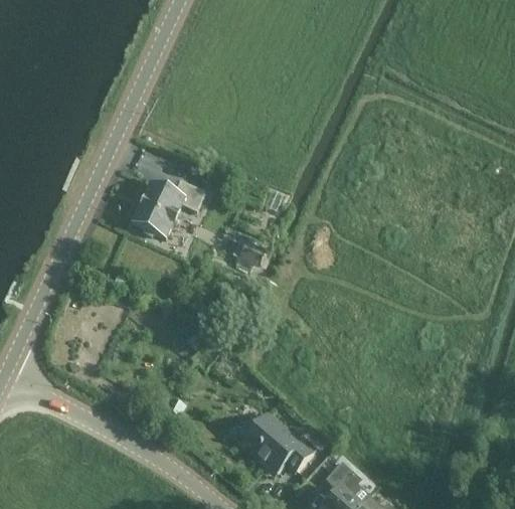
[(175,191),(151,180),(132,220),(143,225),(143,229),(151,233),(155,231),(166,235),(173,220),(175,221),(180,211),(178,210),(182,202),(196,209),(205,191),(180,179),(175,191)]
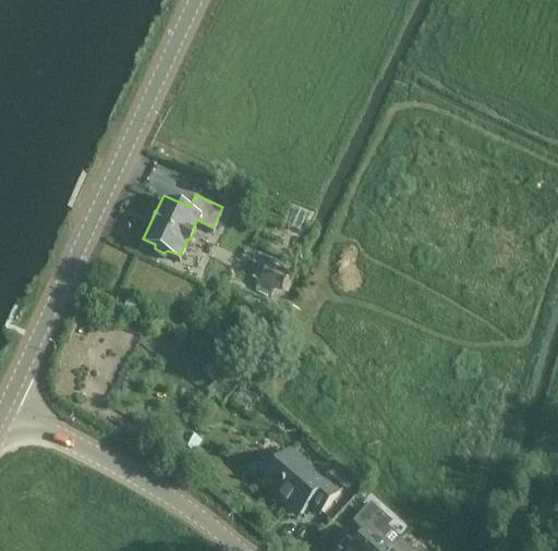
[(128,294),(124,302),(133,306),(137,297),(128,294)]
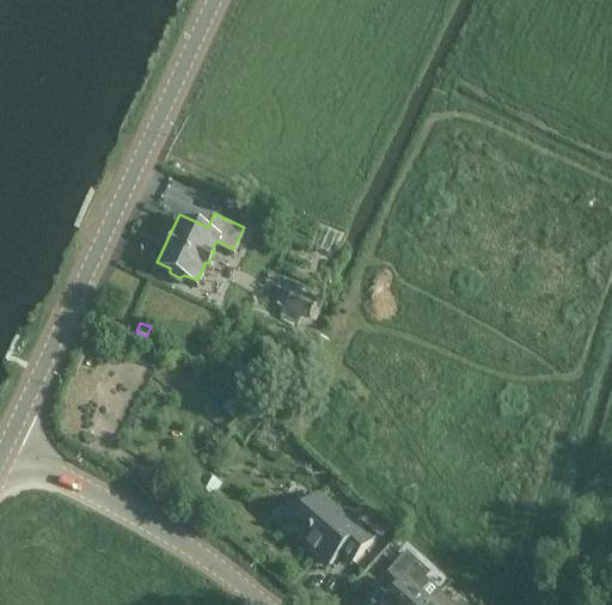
[(353,557),(379,527),(367,518),(357,527),(349,520),(350,519),(332,502),(331,503),(318,493),(308,503),(307,501),(286,524),(318,552),(320,551),(329,560),(341,547),(353,557)]
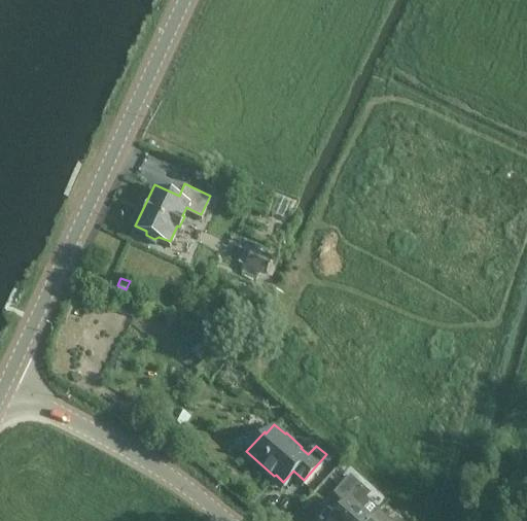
[(328,520),(364,520),(380,506),(370,496),(373,492),(350,471),(334,489),(347,501),(328,520)]
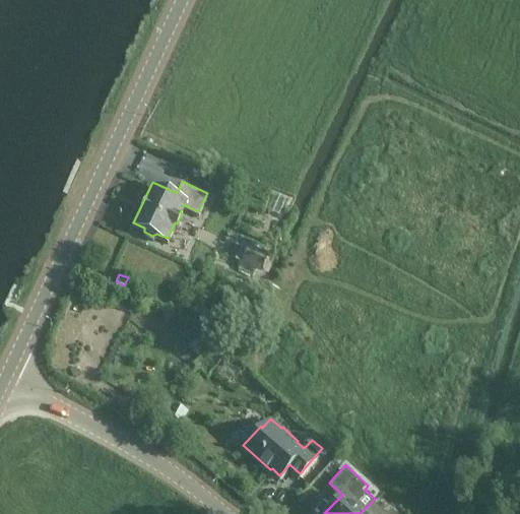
[(375,499),(360,513),(400,513),(391,506),(387,510),(375,499)]
